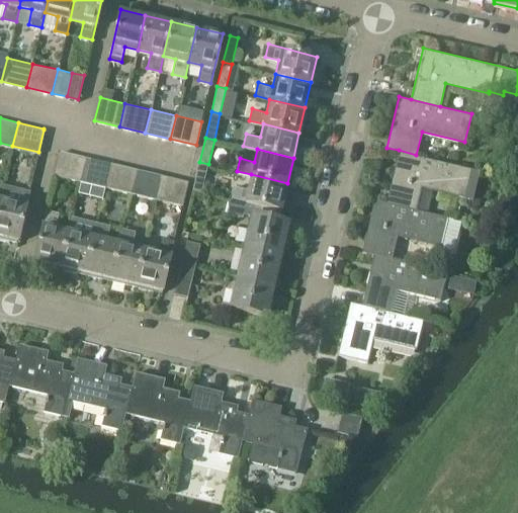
[(80,179),(85,156),(61,150),(56,173),(80,179)]
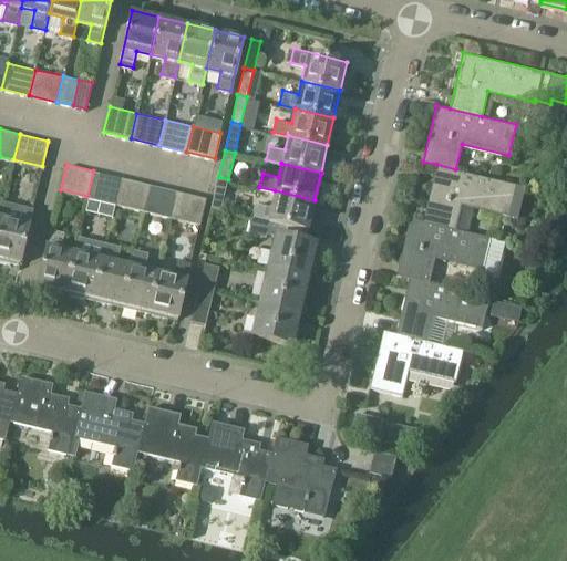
[(525,186),(515,184),(455,169),(436,164),(423,220),(455,228),(461,203),(517,217),(525,186)]
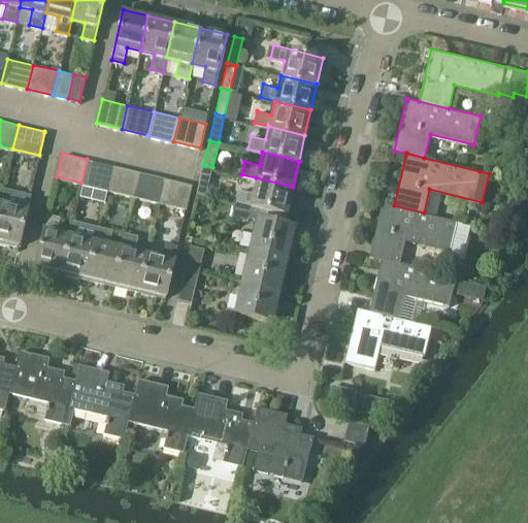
[(107,189),(112,165),(87,159),(81,183),(107,189)]
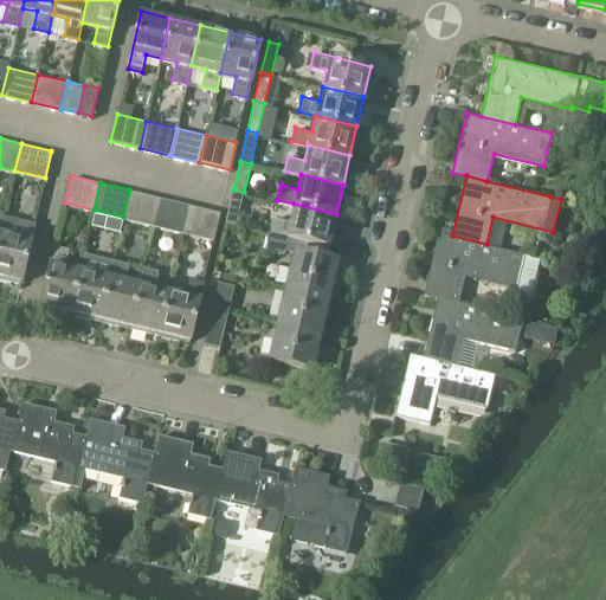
[(153,224),(159,197),(129,189),(123,217),(153,224)]
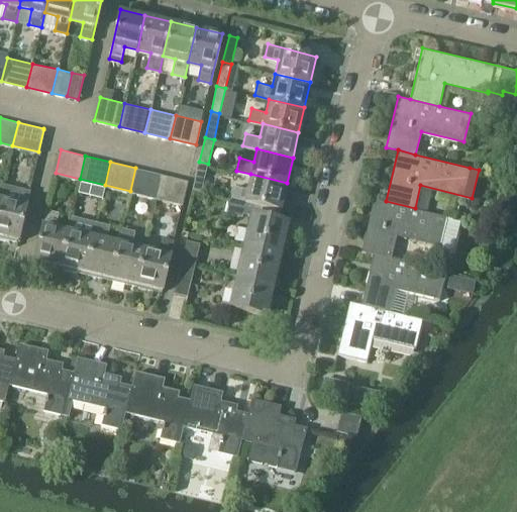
[(199,162),(193,188),(202,190),(208,164),(199,162)]
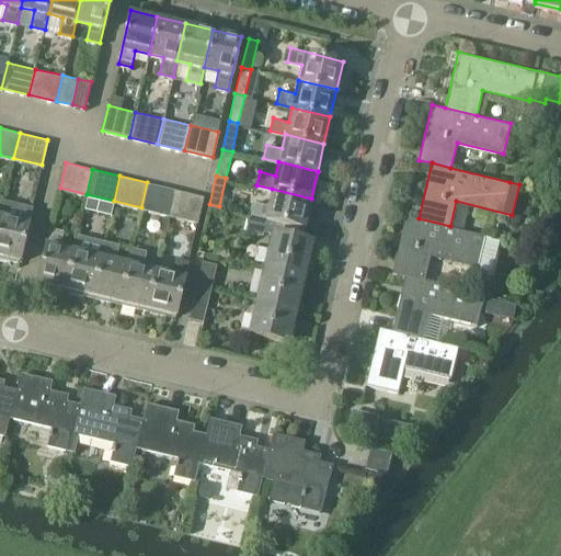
[(170,214),(175,189),(147,182),(141,207),(170,214)]
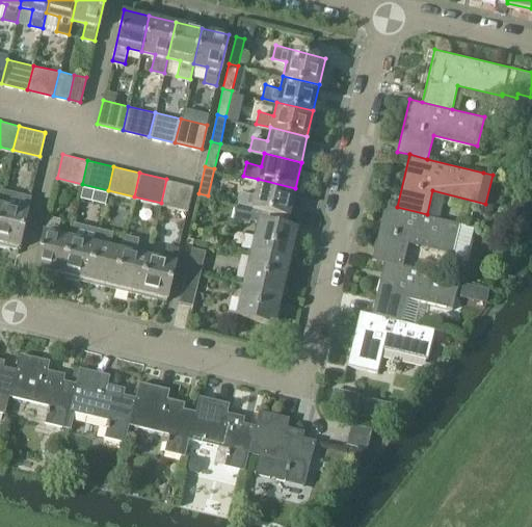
[(166,179),(161,203),(186,209),(192,185),(166,179)]
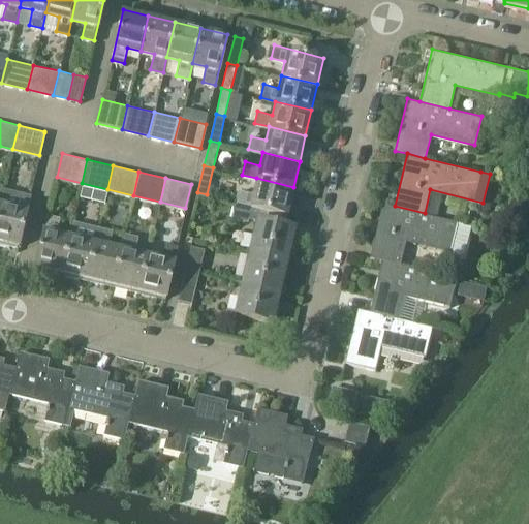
[(293,187),(256,178),(253,192),(239,189),(237,201),(250,204),(287,213),(293,187)]
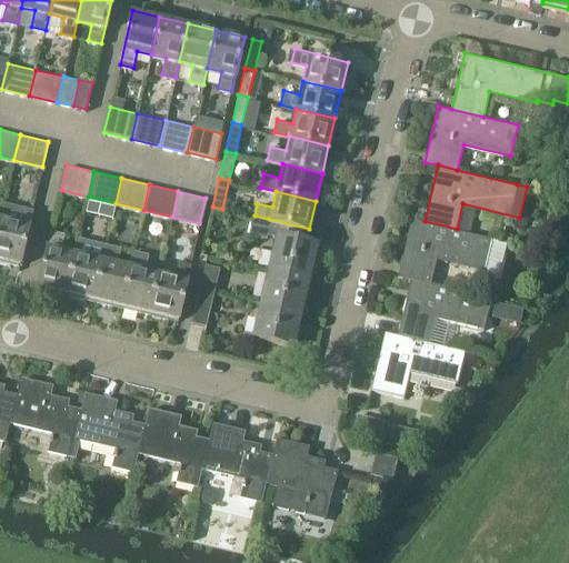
[(3,201),(0,215),(0,258),(19,263),(31,209),(3,201)]
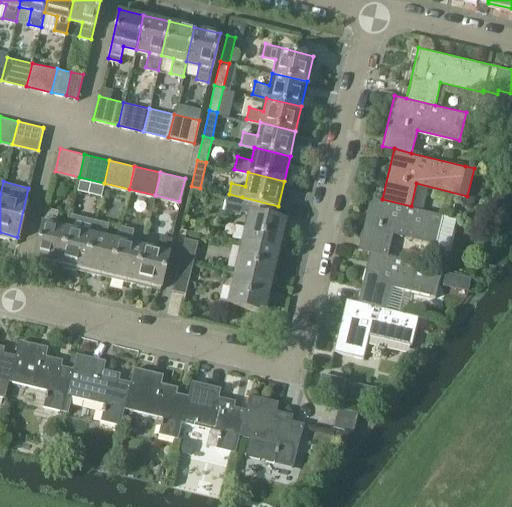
[(226,206),(239,209),(241,202),(242,197),(229,194),(226,206)]
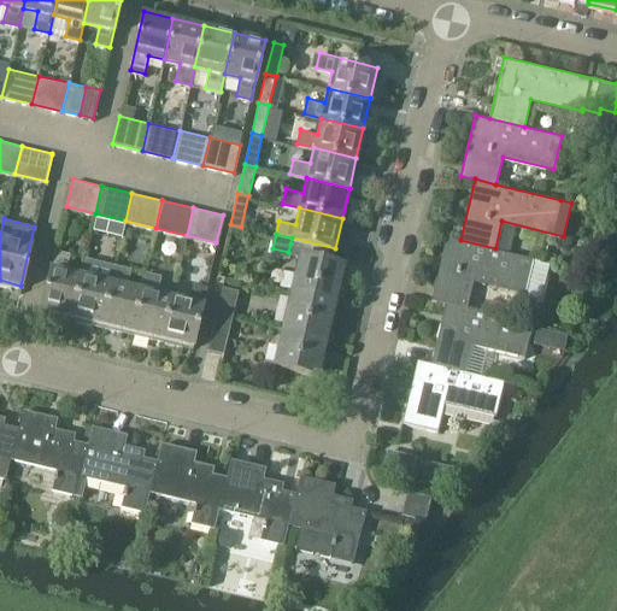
[(495,248),(460,240),(446,236),(432,299),(446,303),(466,306),(472,278),(524,291),(533,257),(495,248)]
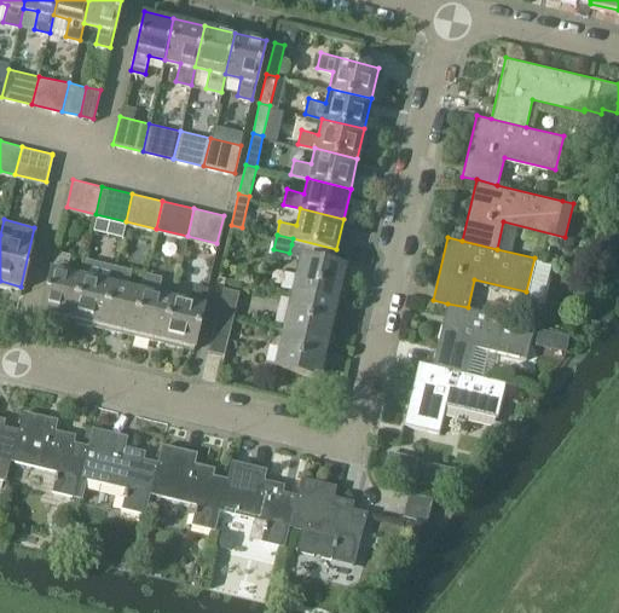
[(293,293),(335,302),(343,265),(333,262),(336,249),(293,238),(291,244),(289,253),(301,256),(293,293)]
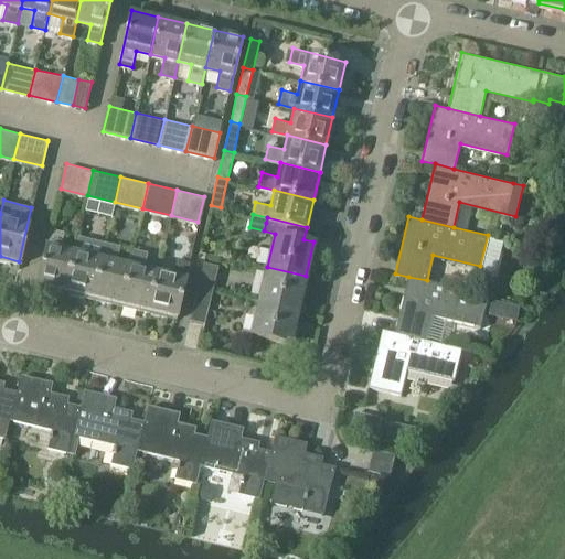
[(51,228),(39,282),(65,289),(74,249),(61,246),(64,230),(51,228)]
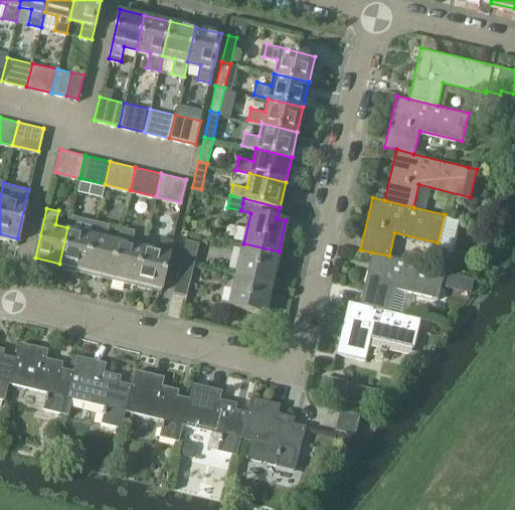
[(84,270),(94,233),(81,230),(84,217),(71,213),(68,227),(67,227),(59,264),(84,270)]
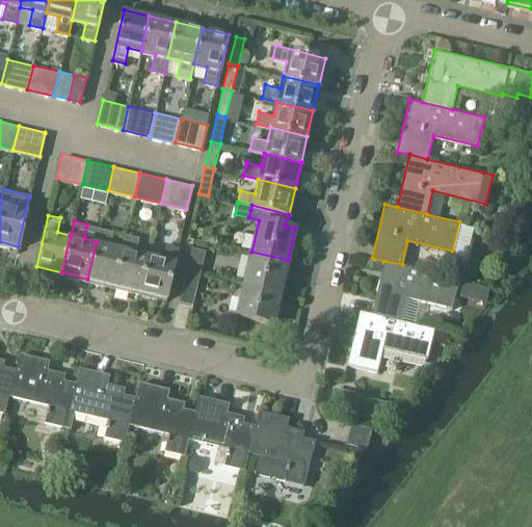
[(113,285),(123,247),(109,244),(112,230),(100,227),(97,241),(87,279),(113,285)]
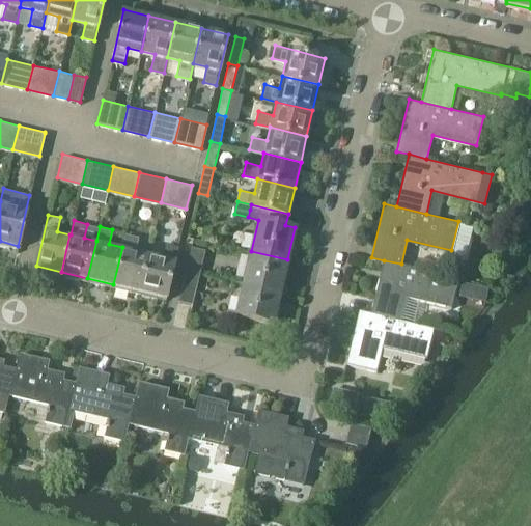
[(139,291),(148,253),(136,250),(139,236),(126,232),(122,247),(113,284),(139,291)]
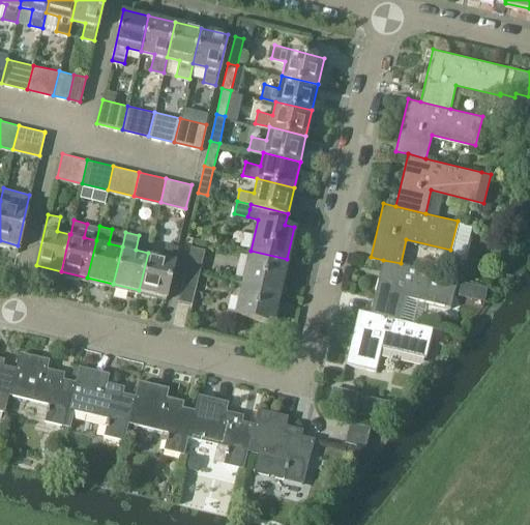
[(148,253),(139,290),(165,295),(177,244),(166,241),(163,256),(148,253)]
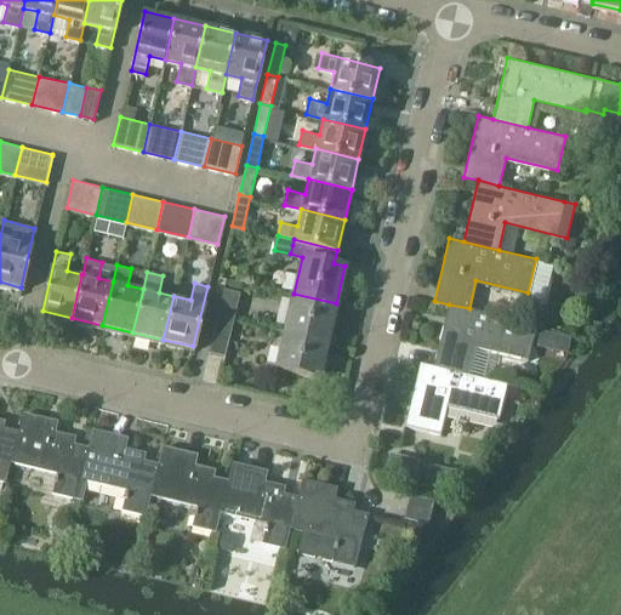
[(224,288),(221,303),(237,307),(239,291),(224,288)]
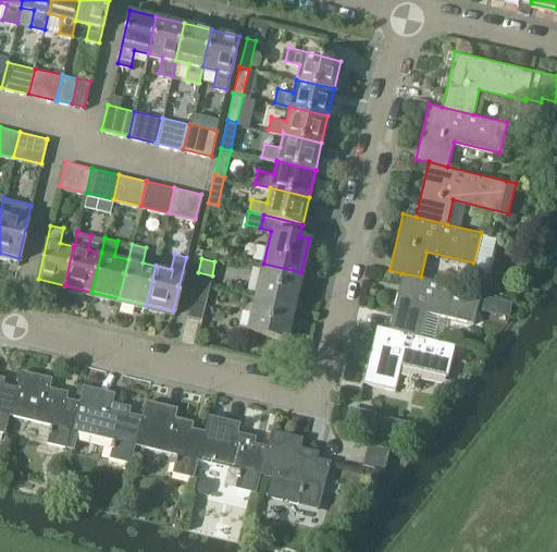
[(255,296),(293,306),(301,272),(263,264),(255,296)]
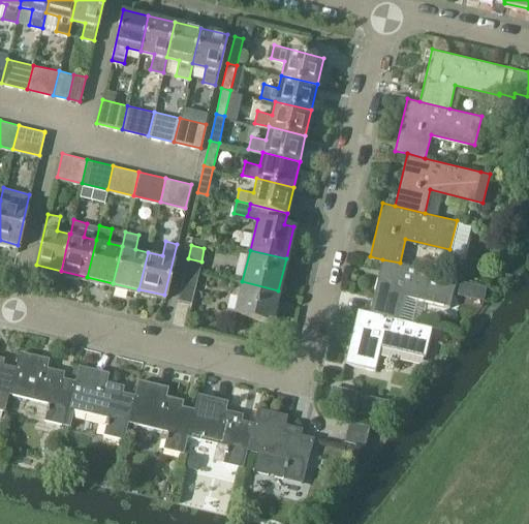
[(192,302),(201,262),(188,258),(179,299),(192,302)]
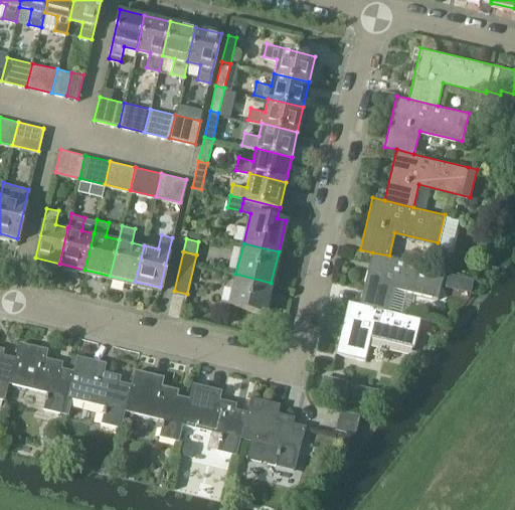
[(389,256),(372,252),(360,302),(389,309),(394,286),(438,296),(444,269),(389,256)]
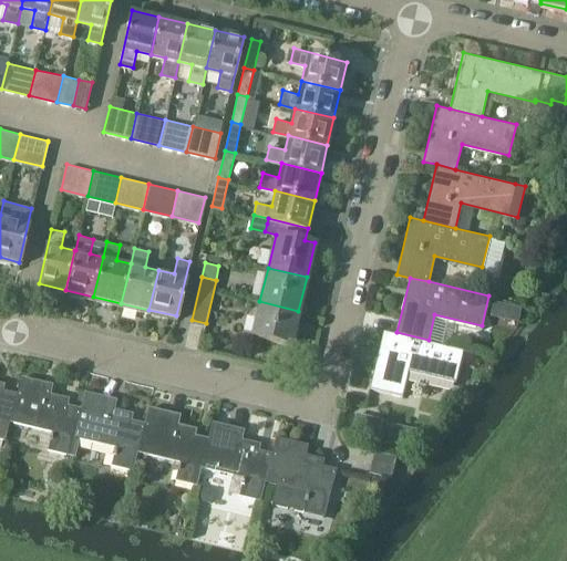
[(522,315),(524,299),(493,295),(492,312),(522,315)]
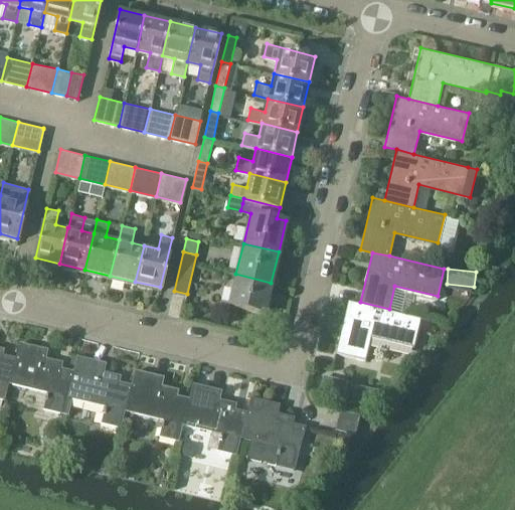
[(271,283),(235,274),(228,304),(265,312),(271,283)]
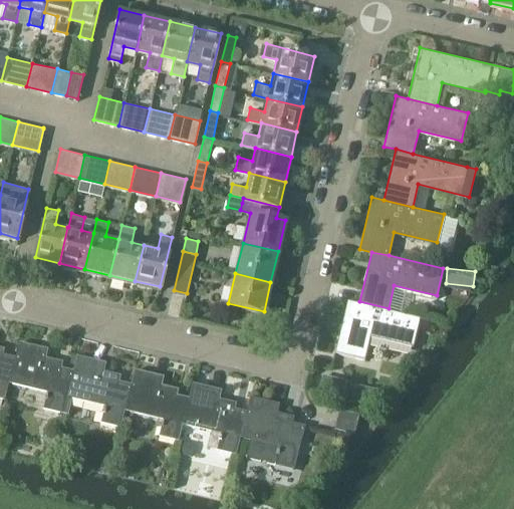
[(420,315),(389,308),(359,301),(347,298),(335,350),(364,357),(370,334),(413,344),(420,315)]
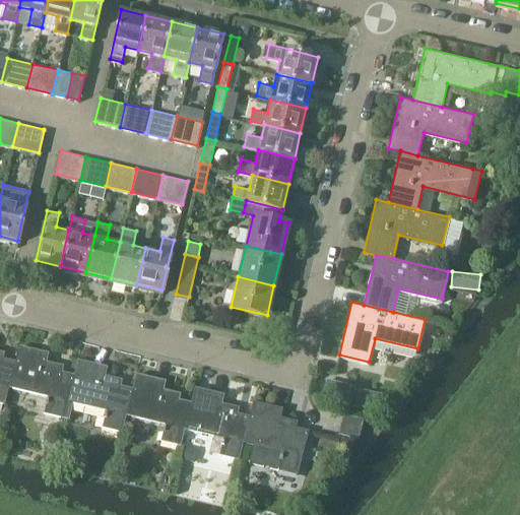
[(68,398),(75,373),(62,370),(63,364),(47,360),(50,350),(36,348),(20,343),(16,359),(9,384),(50,394),(46,410),(64,415),(68,398)]
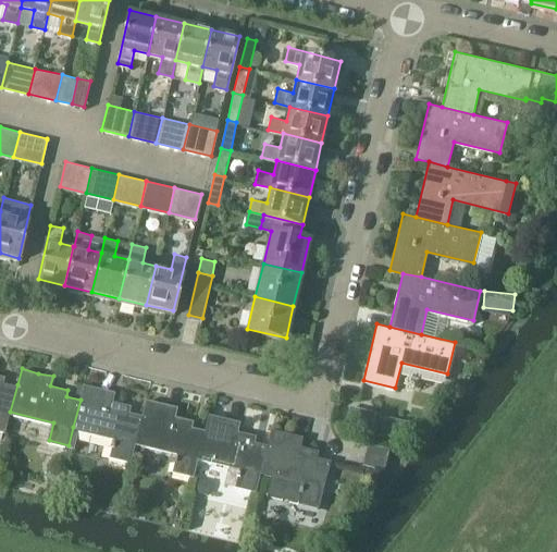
[(10,412),(17,384),(4,381),(7,376),(0,373),(0,429),(5,430),(10,412)]
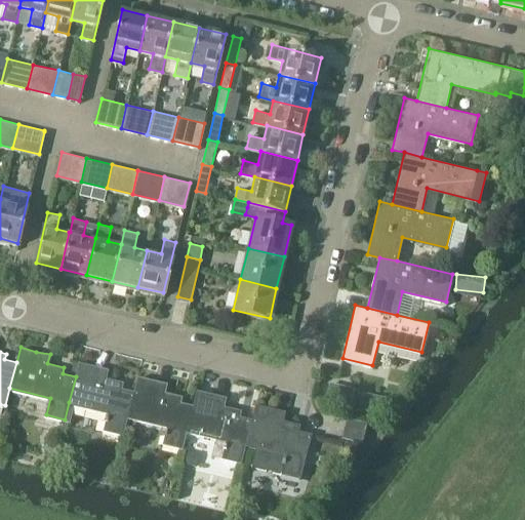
[(127,416),(134,390),(122,388),(124,381),(107,376),(109,368),(79,361),(76,376),(69,402),(108,411),(104,429),(123,434),(127,416)]
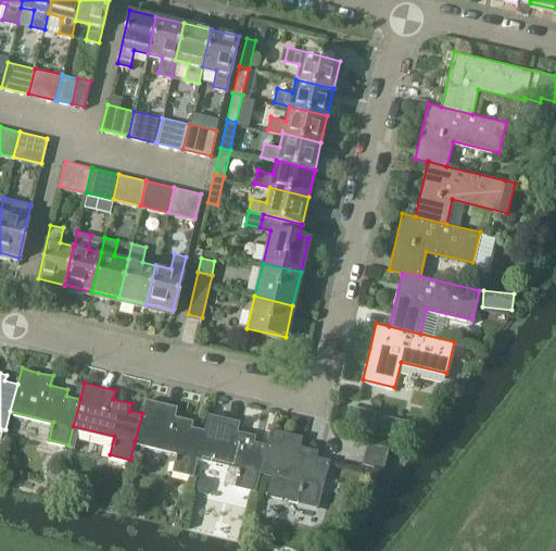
[(193,418),(162,412),(164,402),(146,398),(142,413),(135,441),(177,451),(173,470),(193,474),(198,456),(205,428),(192,425),(193,418)]
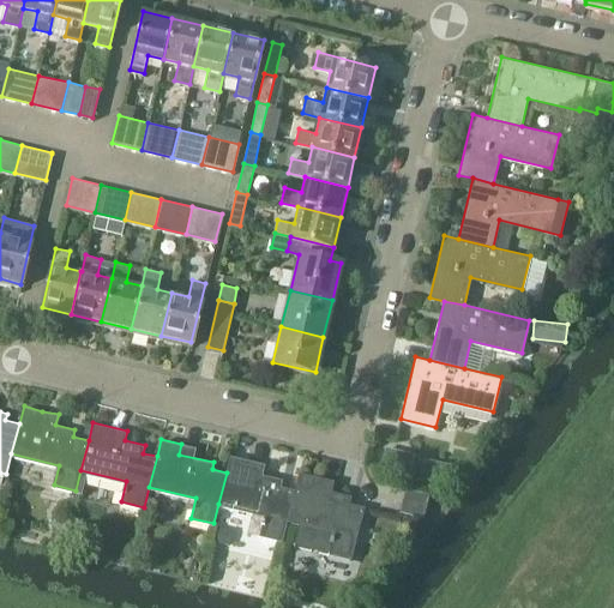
[(265,463),(251,461),(230,456),(227,473),(218,504),(264,515),(259,534),(283,540),(288,519),(295,489),(281,486),(283,479),(263,474),(265,463)]
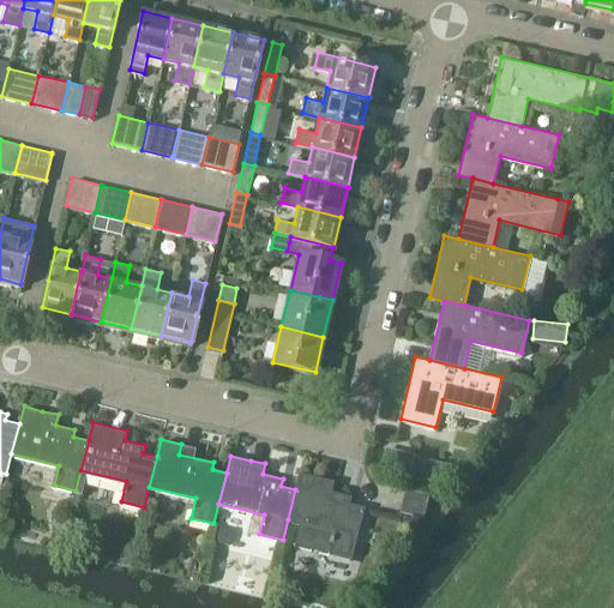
[(295,489),(288,519),(333,530),(329,551),(351,555),(359,523),(361,523),(365,506),(350,503),(351,495),(331,491),(333,480),(300,473),(295,489)]
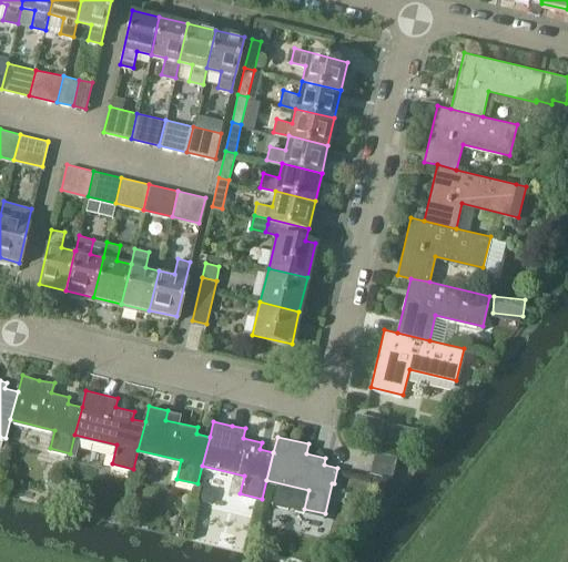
[(392,477),(397,455),(375,449),(369,471),(392,477)]
